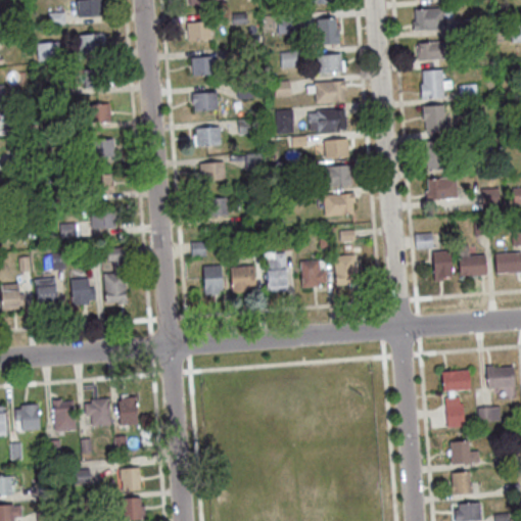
[(78,1),(90,0),(101,0),(102,16),(80,18),(78,1)]
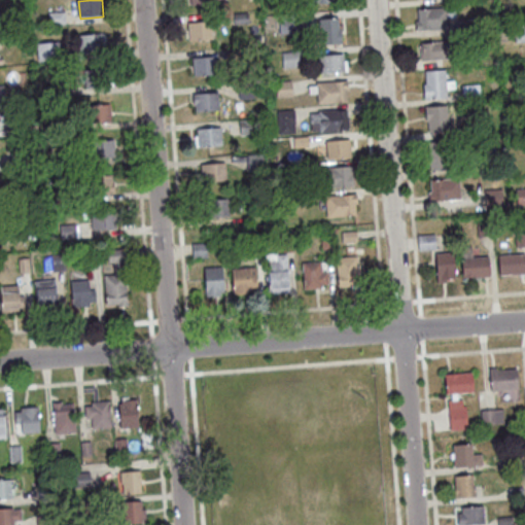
[(419,10),(447,8),(449,30),(418,32),(417,23),(419,23),(419,10)]
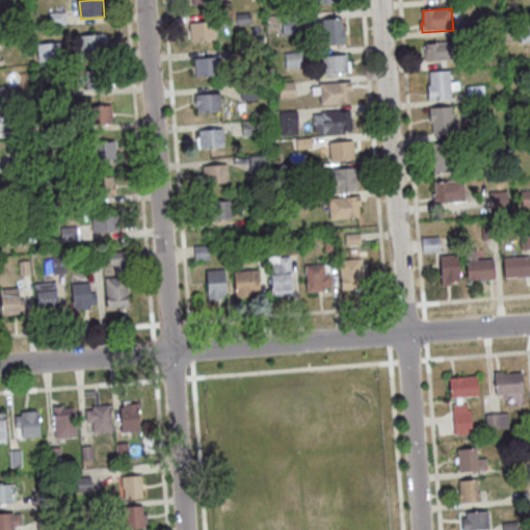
[(67,11),(68,24),(51,25),(50,12),(67,11)]
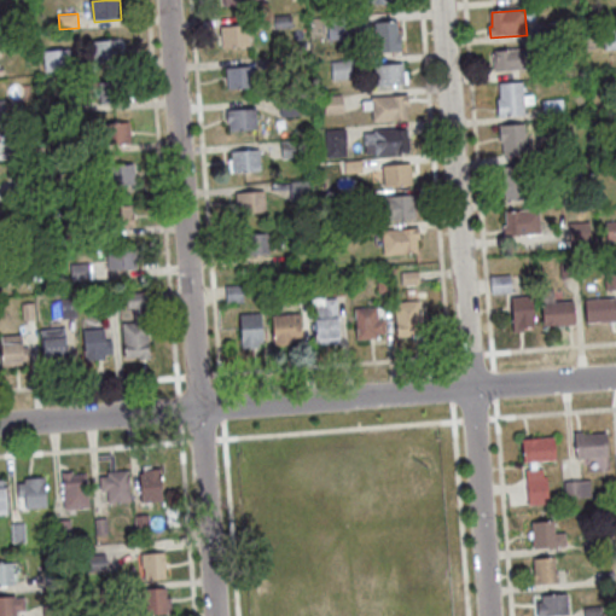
[(275,16),(292,15),(294,28),(277,29),(275,16)]
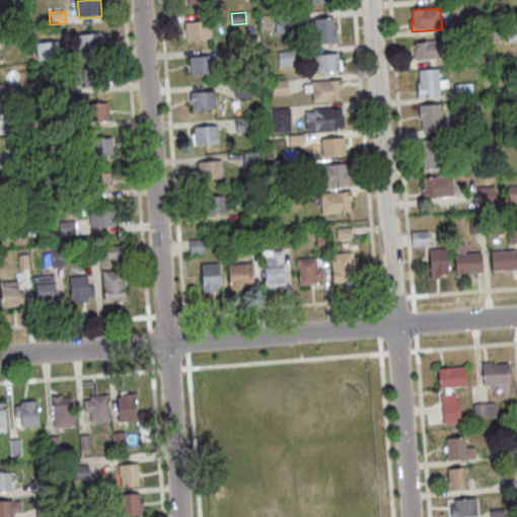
[(0,13),(7,13),(8,28),(0,28),(0,13)]
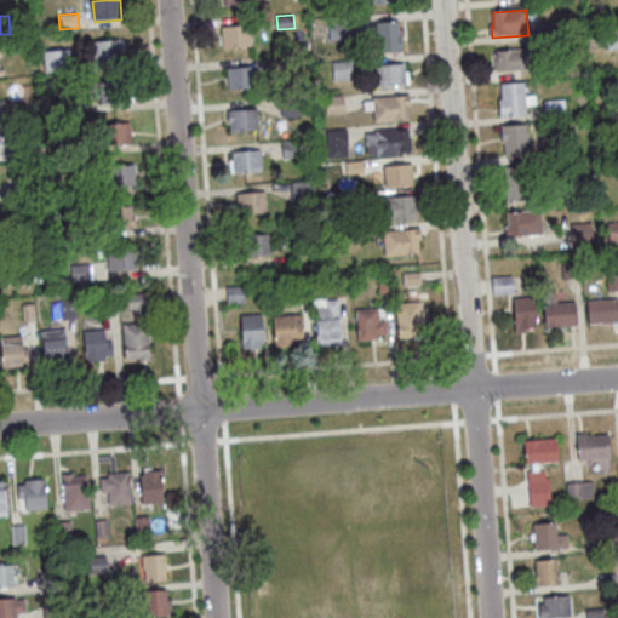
[(352,17),(353,39),(331,40),(330,18),(352,17)]
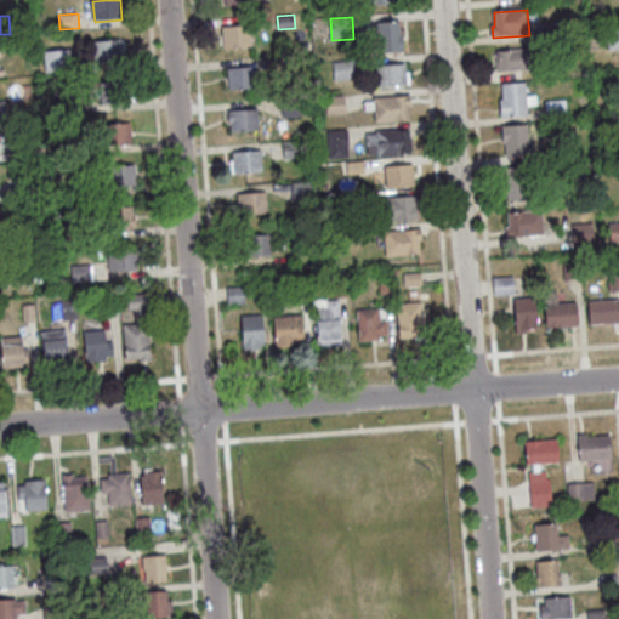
[(378,24),(402,22),(404,52),(379,55),(378,24)]
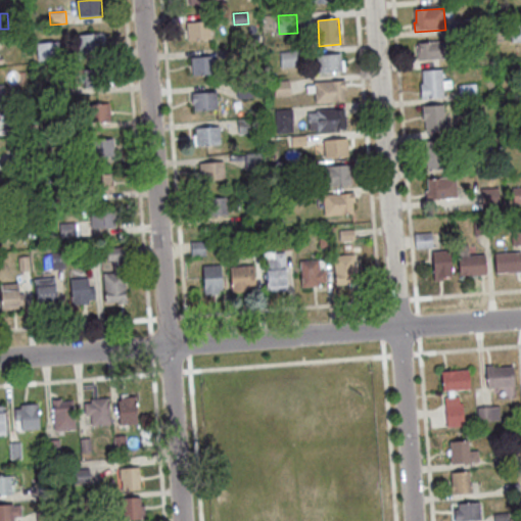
[(461,20),(476,19),(477,35),(462,36),(461,20)]
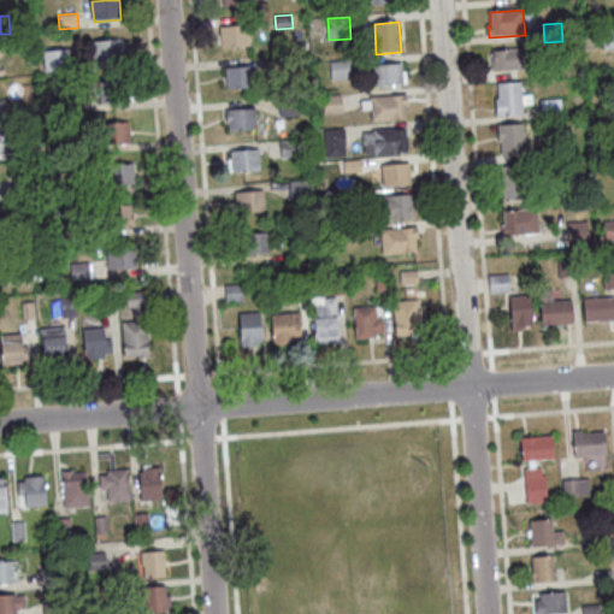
[(222,29),(249,27),(251,47),(223,49),(222,29)]
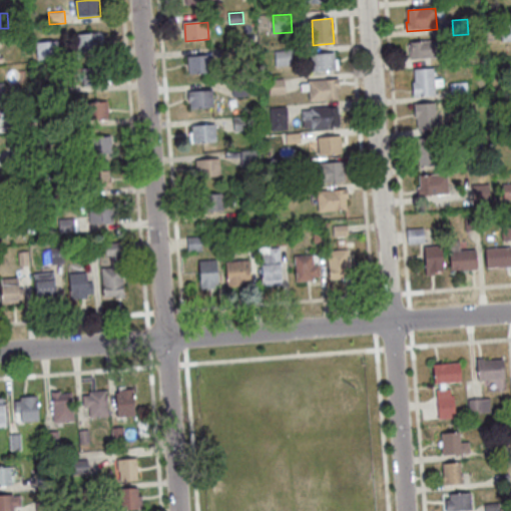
[(510,40),(503,41),(502,24),(510,22),(510,40)]
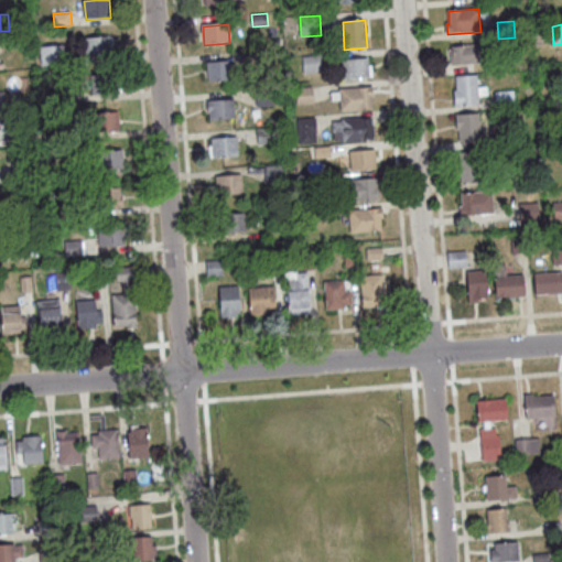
[(85,39),(110,36),(111,56),(86,58),(85,39)]
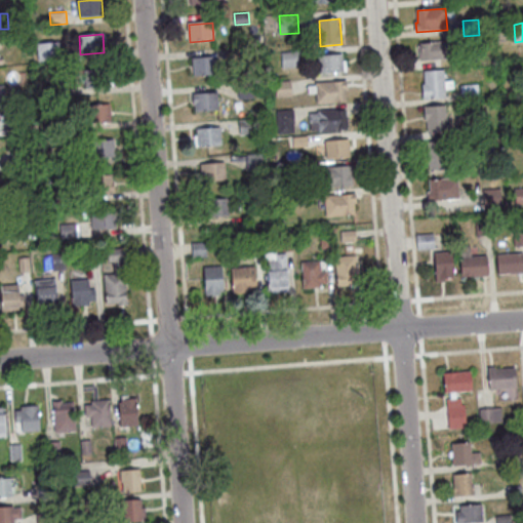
[(61,42),(62,59),(39,62),(38,44),(61,42)]
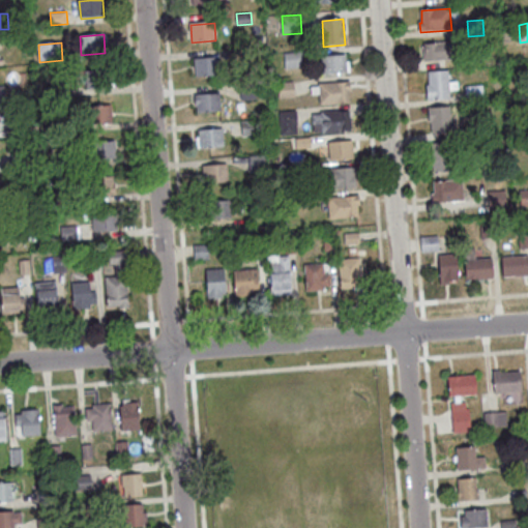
[(453,42),(456,60),(424,62),(422,45),(453,42)]
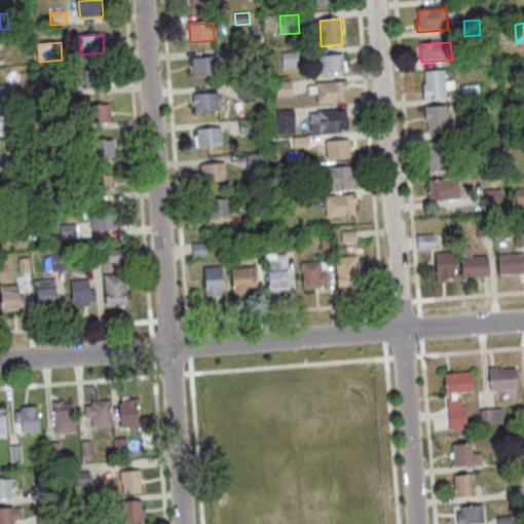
[(226,49),(240,48),(240,59),(227,61),(226,49)]
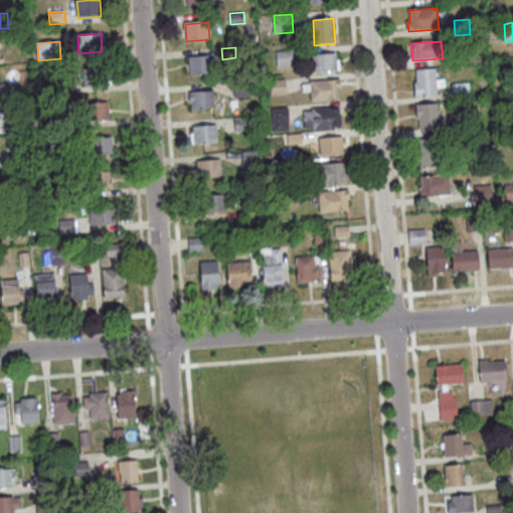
[(294,50),(295,65),(278,66),(277,52),(294,50)]
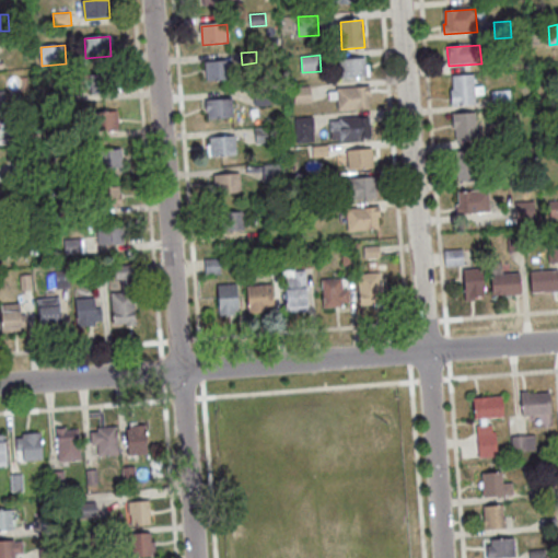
[(365,59),(368,78),(341,80),(340,60),(365,59)]
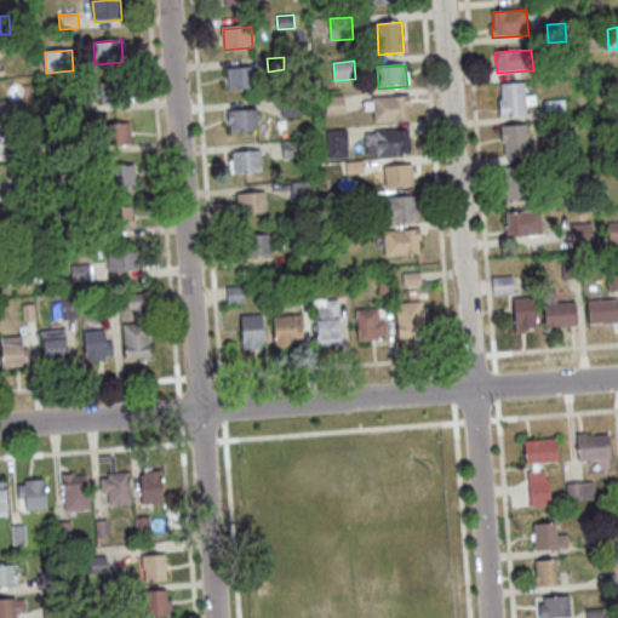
[(228,69),(257,68),(258,90),(229,92),(228,69)]
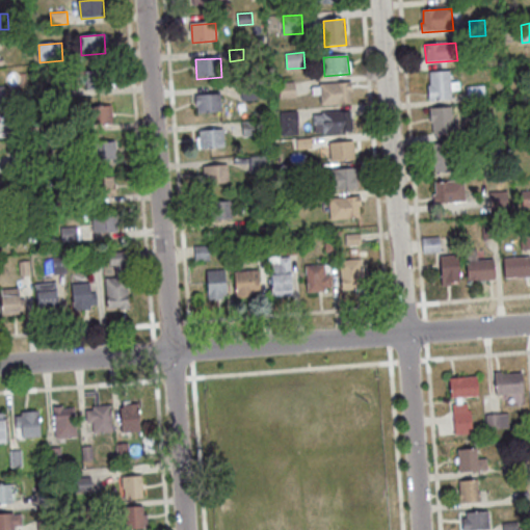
[(86,72),(111,70),(113,89),(87,91),(86,72)]
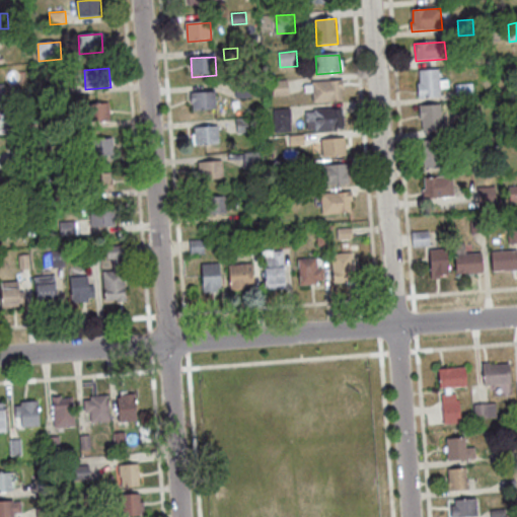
[(421,84),(420,71),(439,70),(440,81),(449,80),(450,88),(441,88),(441,97),(419,99),(418,84),(421,84)]
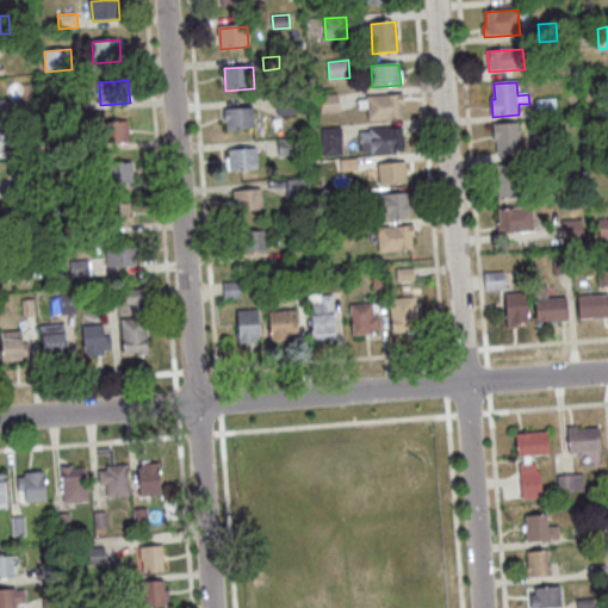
[(80,92),(81,111),(61,112),(60,93),(80,92)]
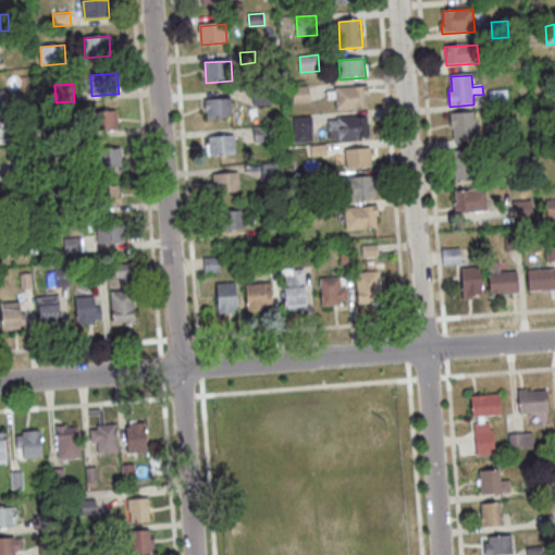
[(309,86),(310,102),(294,103),(293,87),(309,86)]
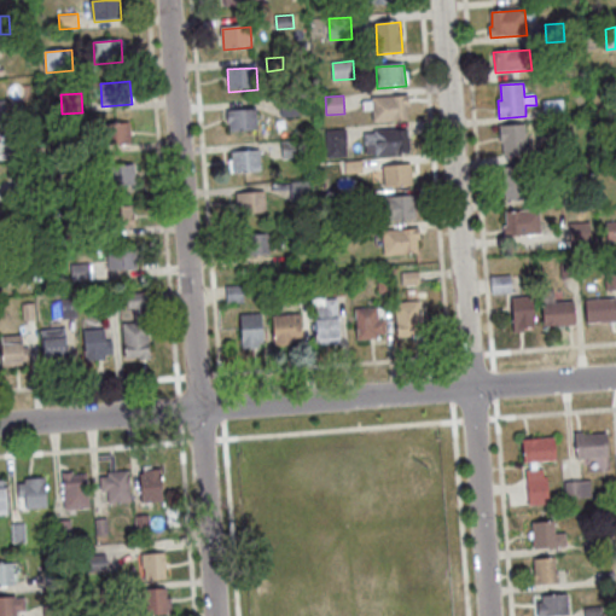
[(373,110),(365,111),(364,102),(372,102),(372,98),(399,97),(408,96),(410,106),(399,108),(400,122),(375,123),(373,110)]
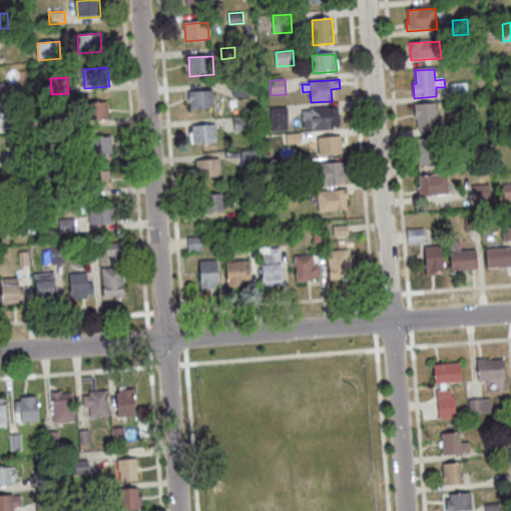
[(232,83),(248,82),(249,96),(233,97),(232,83)]
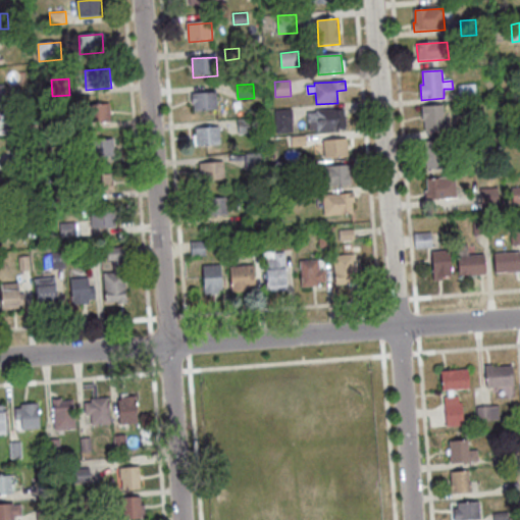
[(459,85),(475,84),(477,99),(460,100),(459,85)]
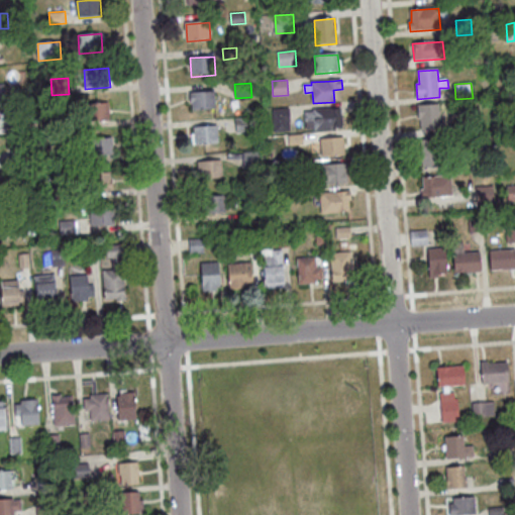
[(214,92),(216,110),(193,111),(191,94),(214,92)]
